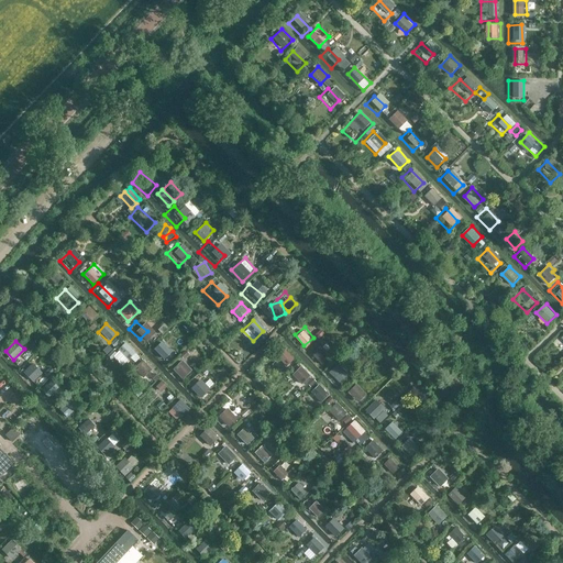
[(322,363),(335,351),(327,342),(313,354),(322,363)]
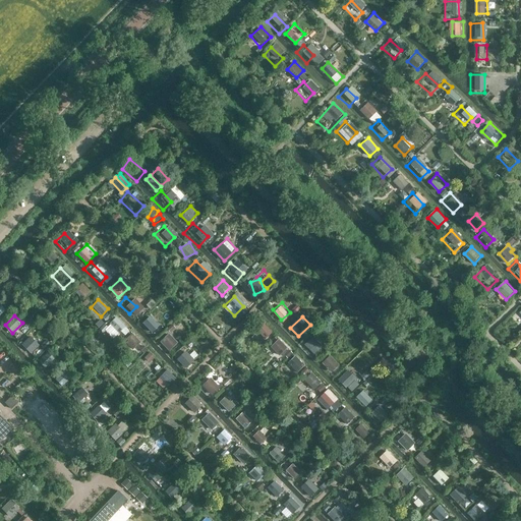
[(153,320),(143,329),(152,338),(161,330),(153,320)]
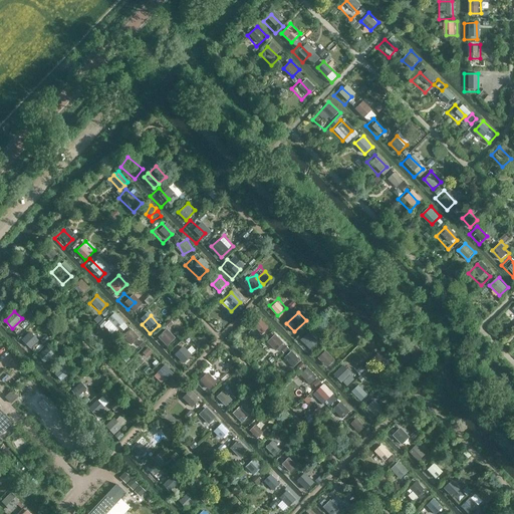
[(119,316),(112,324),(120,331),(126,323),(119,316)]
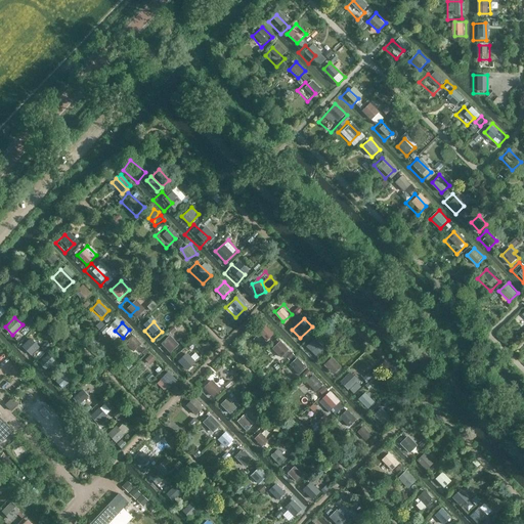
[(260,322),(253,332),(264,342),(272,333),(260,322)]
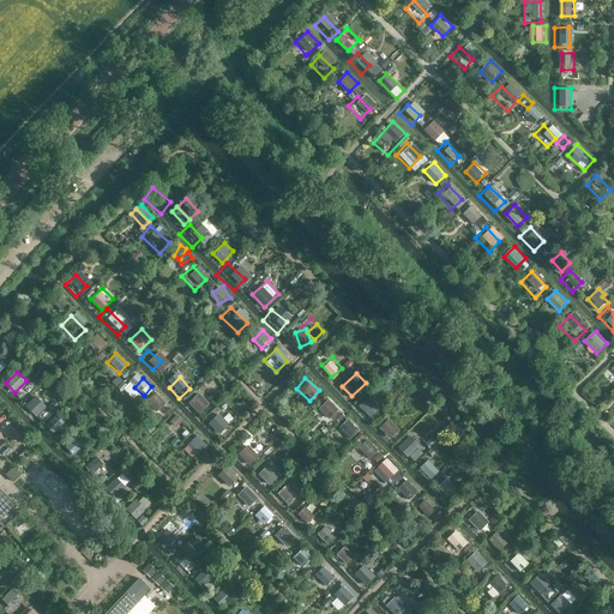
[(200,413),(211,403),(200,391),(190,401),(200,413)]
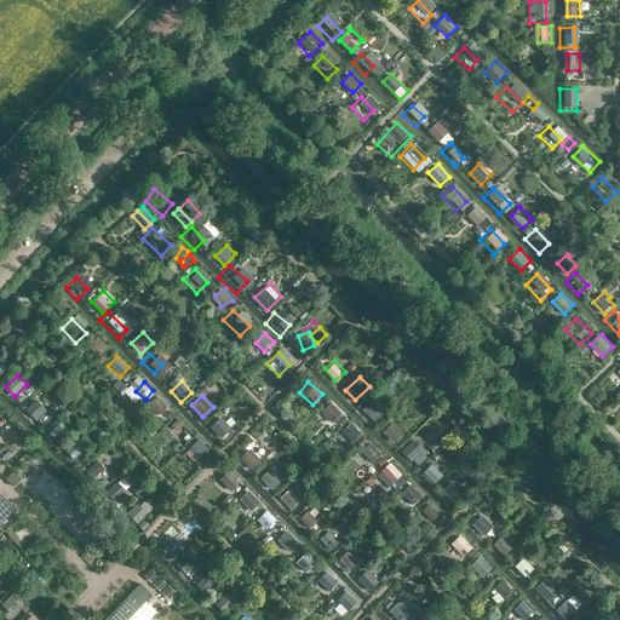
[(50,409),(38,397),(27,409),(38,422),(50,409)]
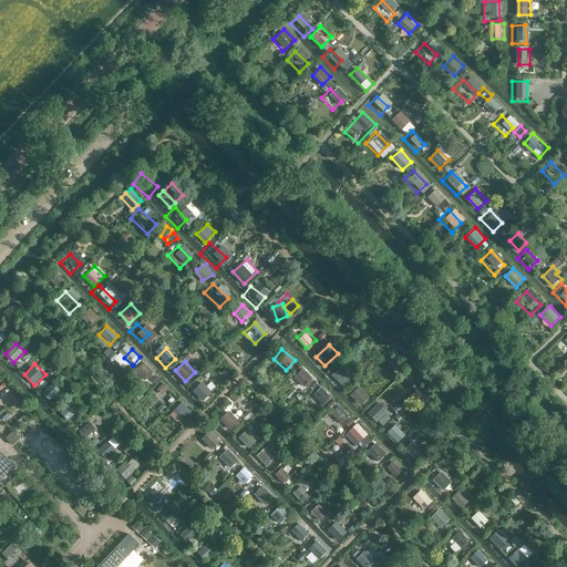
[(151,390),(161,379),(145,363),(135,373),(151,390)]
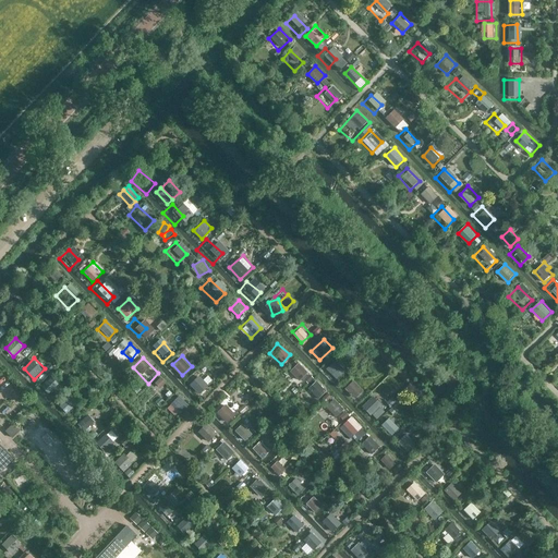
[(331,358),(323,366),(335,379),(344,370),(331,358)]
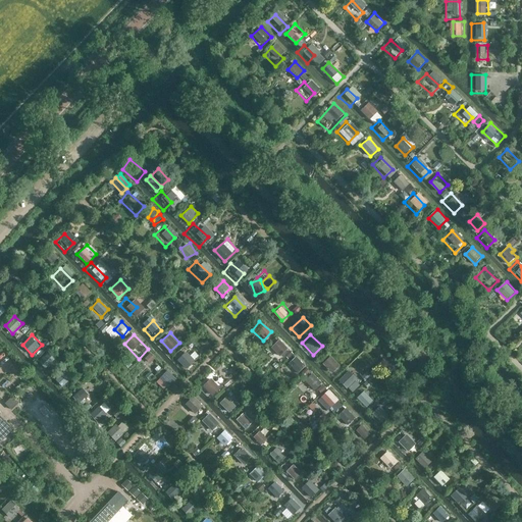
[(271,346),(280,356),(290,348),(280,337),(271,346)]
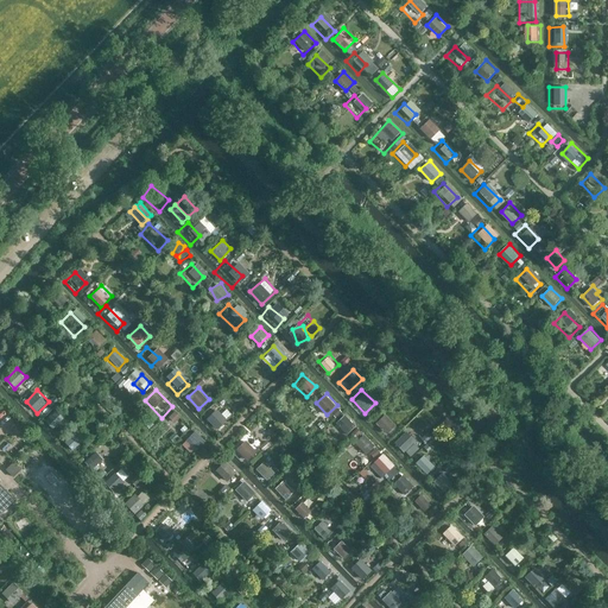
[(210,405),(200,416),(210,425),(221,416),(210,405)]
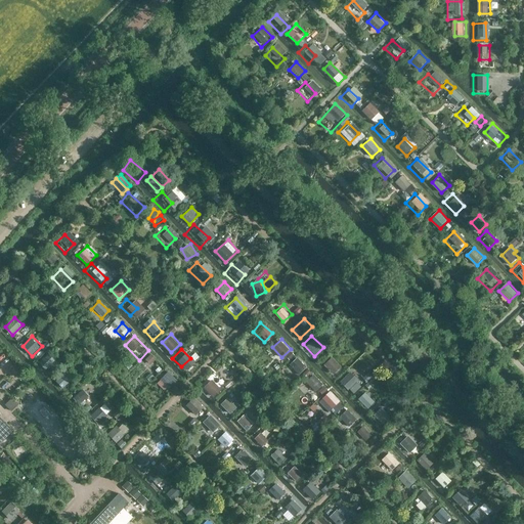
[(49,352),(38,363),(45,370),(55,359),(49,352)]
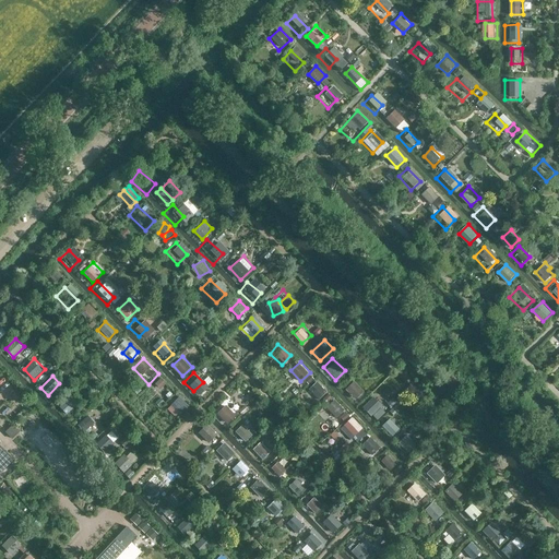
[(156,378),(150,387),(162,395),(168,388),(156,378)]
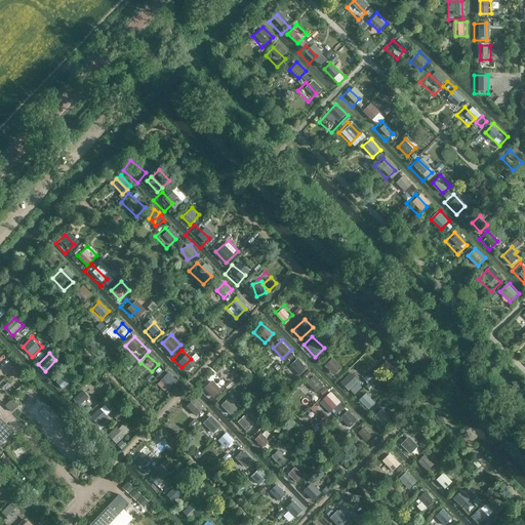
[(292,357),(285,365),(297,375),(304,367),(292,357)]
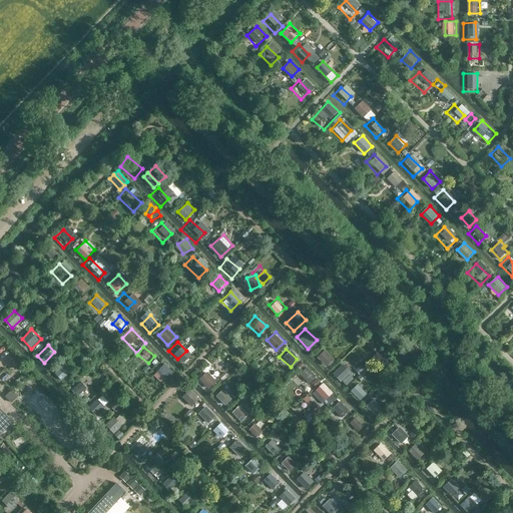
[(325,366),(335,360),(328,349),(318,355),(325,366)]
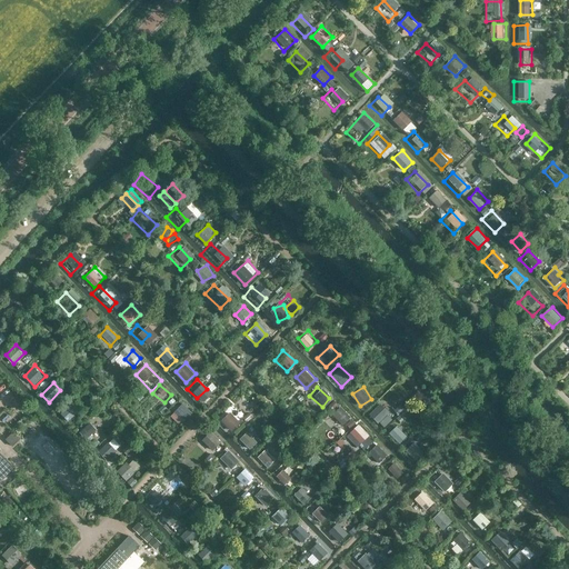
[(177,400),(169,408),(178,418),(187,410),(177,400)]
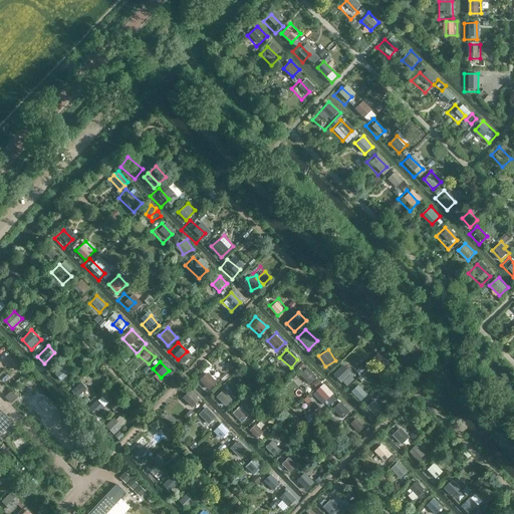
[(71,374),(62,364),(54,371),(63,382),(71,374)]
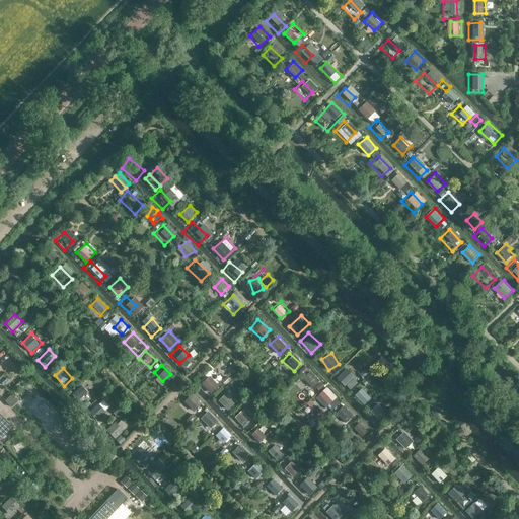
[(317,393),(325,385),(311,370),(300,381),(307,388),(309,386),(317,393)]
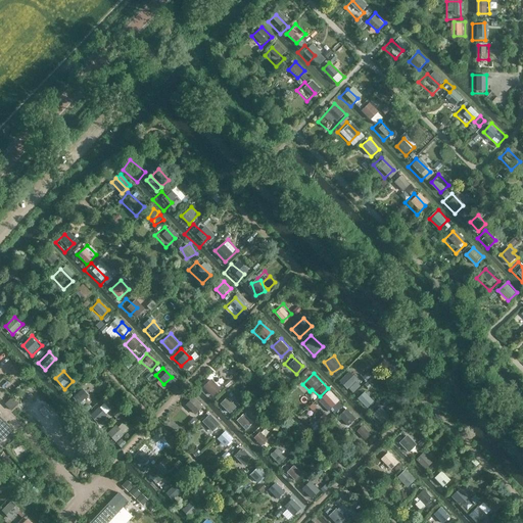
[(233,382),(229,377),(225,381),(220,374),(214,378),(223,389),(233,382)]
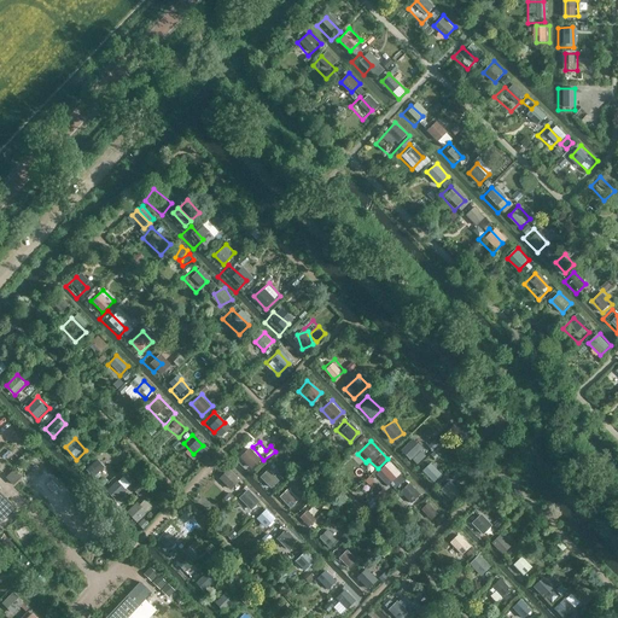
[(410,442),(402,452),(413,461),(421,452),(410,442)]
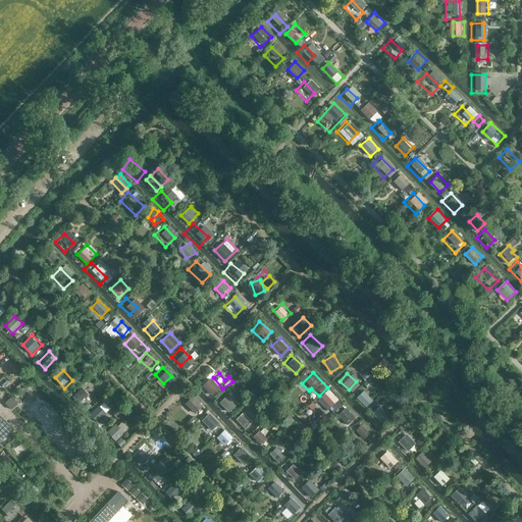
[(207,376),(199,383),(208,395),(216,387),(207,376)]
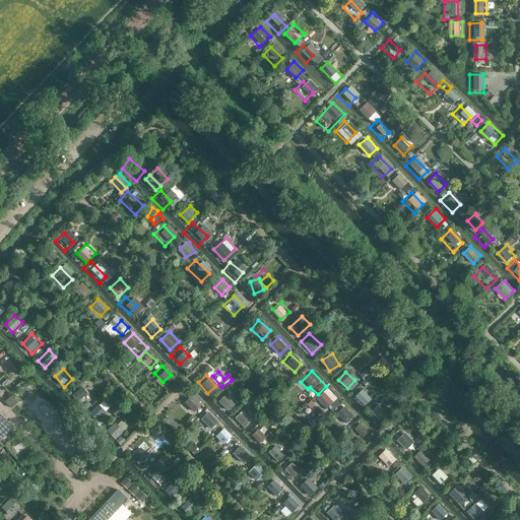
[(74,395),(86,406),(95,397),(83,386),(74,395)]
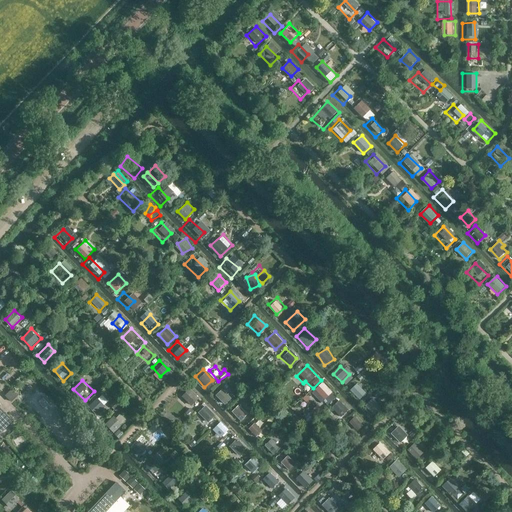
[(357,383),(351,389),(359,399),(366,392),(357,383)]
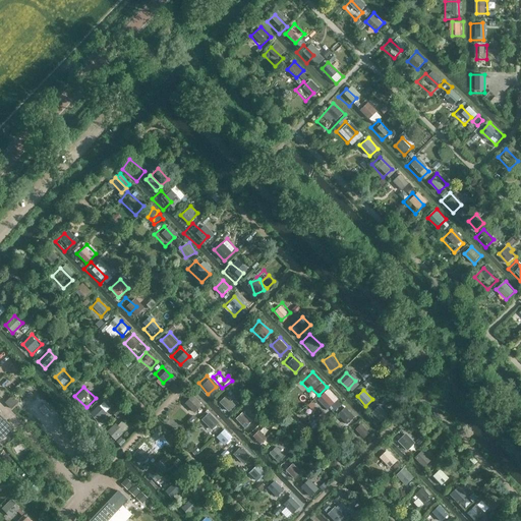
[(328,393),(321,402),(331,410),(338,401),(328,393)]
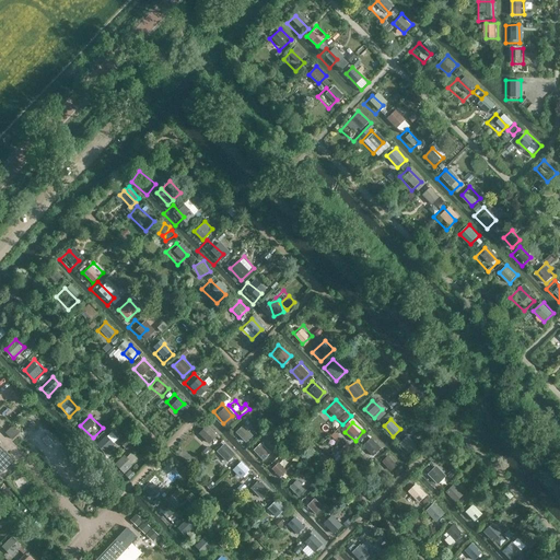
[(217,436),(206,424),(198,431),(209,443),(217,436)]
